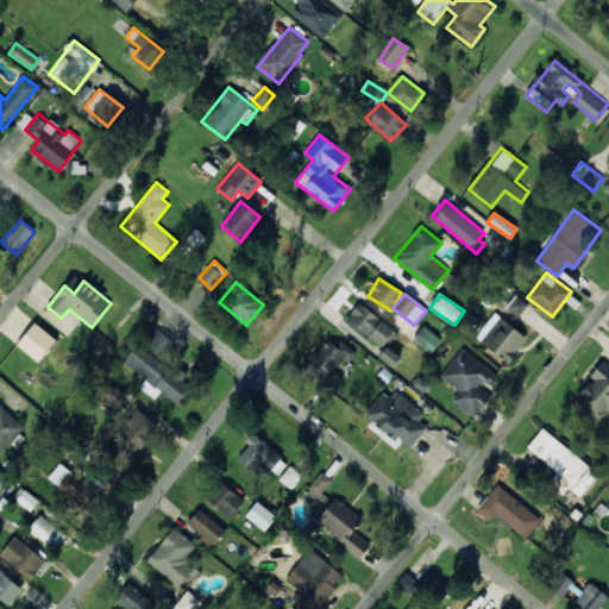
[(518,316),(528,303),(516,294),(506,307),(518,316)]
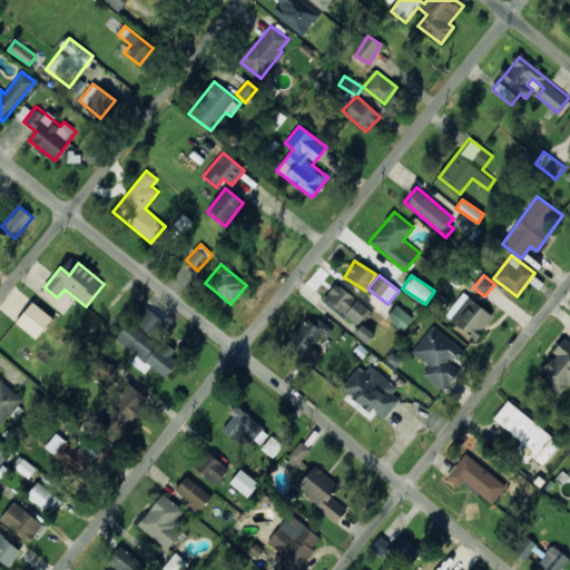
[(357,324),(370,310),(337,283),(322,301),(342,317),(345,314),(357,324)]
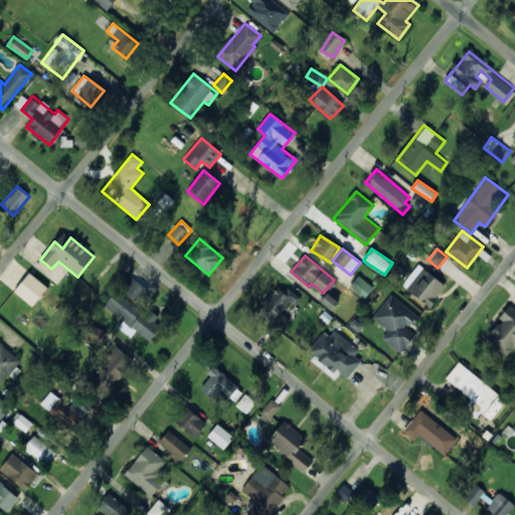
[(406,291),(432,306),(446,283),(420,268),(406,291)]
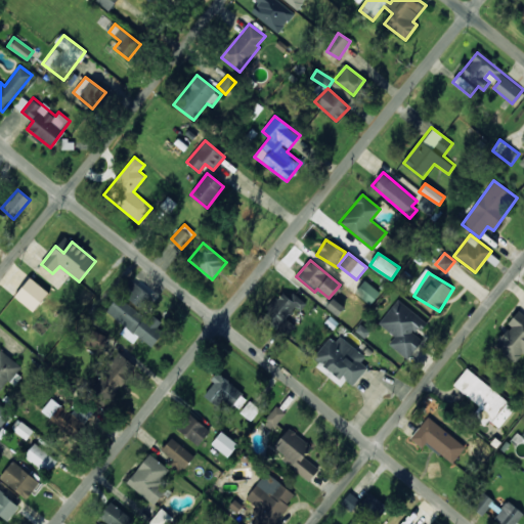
[(15,298),(35,311),(49,292),(30,277),(15,298)]
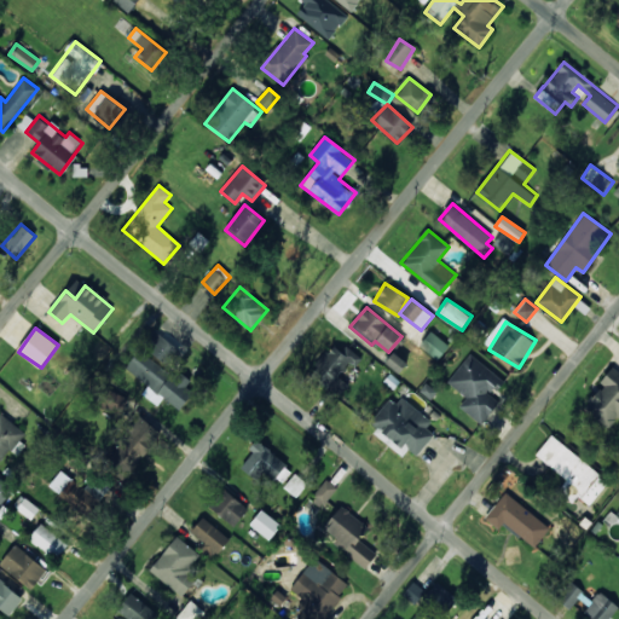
[(439,360),(450,345),(431,331),(420,346),(439,360)]
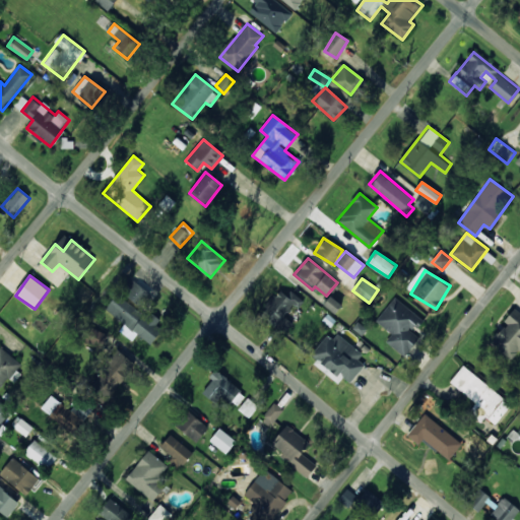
[(140,306),(149,291),(131,279),(122,293),(140,306)]
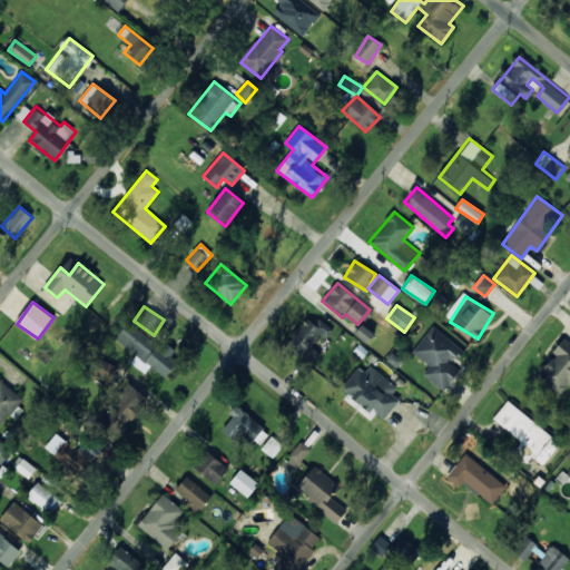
[(314,349),(328,327),(307,313),(285,346),(313,365),(321,353),(314,349)]
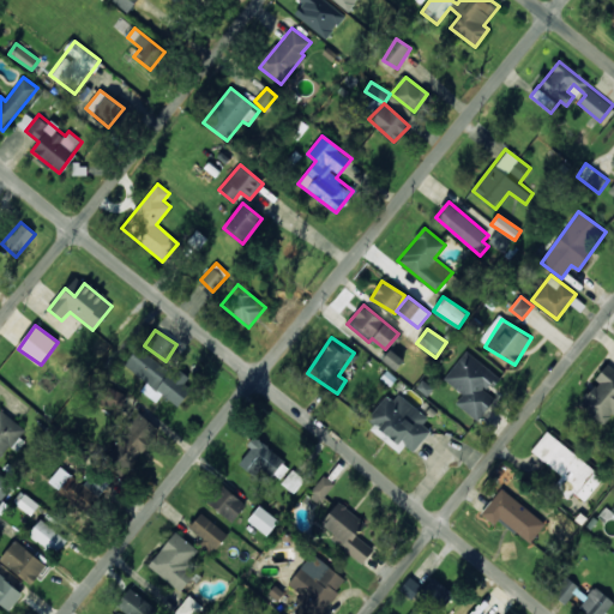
[(192,384),(138,347),(124,367),(178,404),(192,384)]
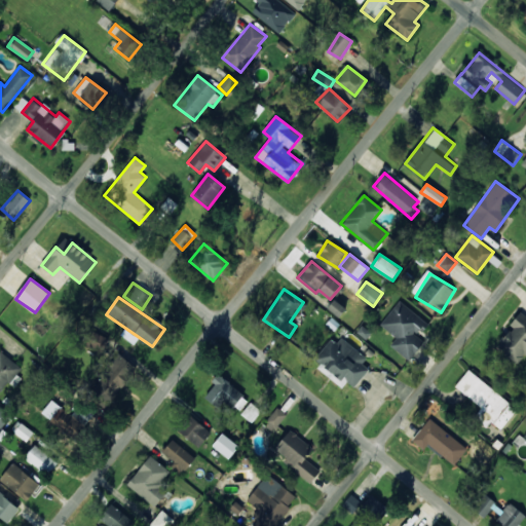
[(328,308),(339,316),(346,308),(334,299),(328,308)]
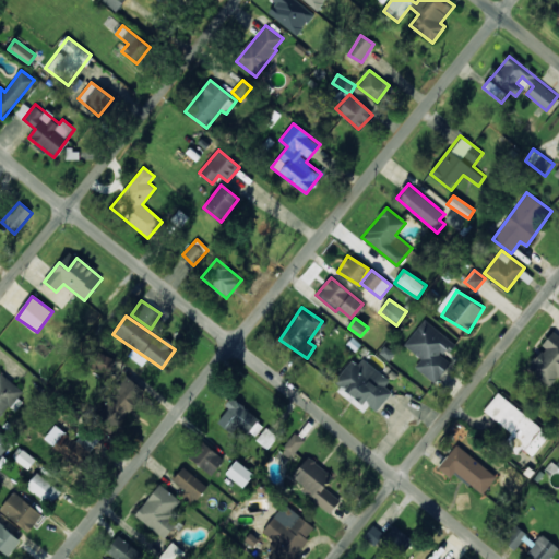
[(455,344),(425,319),(404,345),(421,359),(415,367),(435,383),(451,364),(444,358),(455,344)]
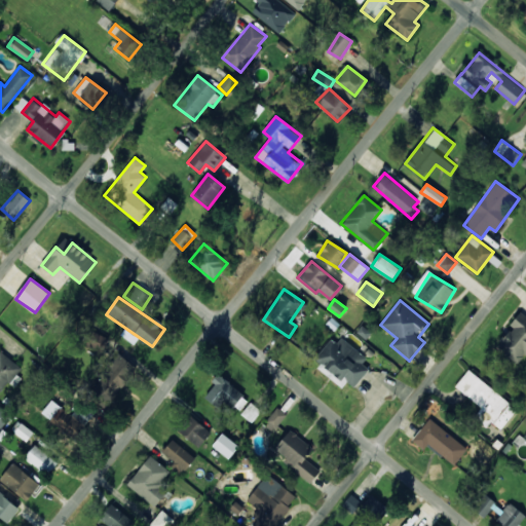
[(525,353),(525,315),(520,311),(510,325),(512,327),(496,346),(518,364),(525,353)]
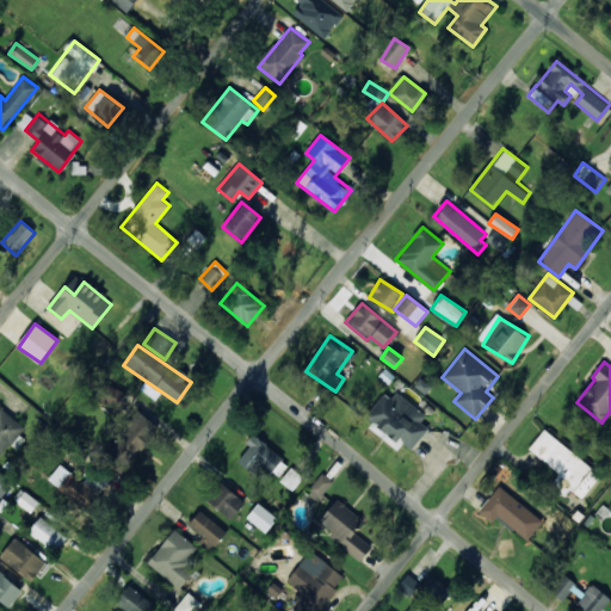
[(412,450),(429,429),(420,423),(426,415),(396,393),(392,399),(384,394),(364,420),(400,448),(403,443),(412,450)]
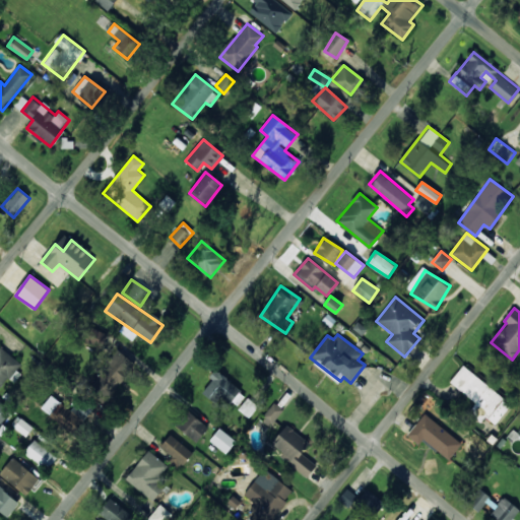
[(20,361),(0,347),(0,387),(2,388),(20,361)]
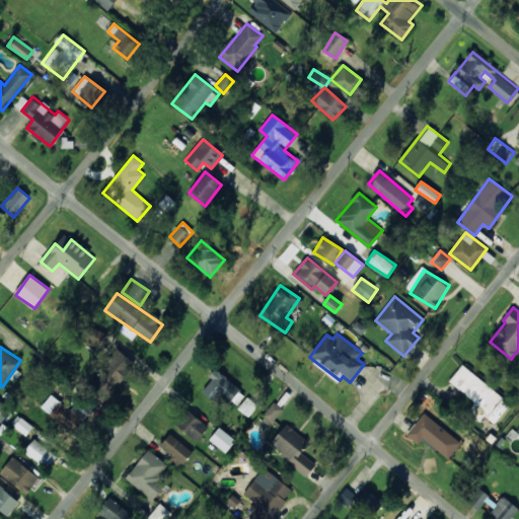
[(135,362),(116,348),(97,373),(101,376),(94,386),(108,397),(135,362)]
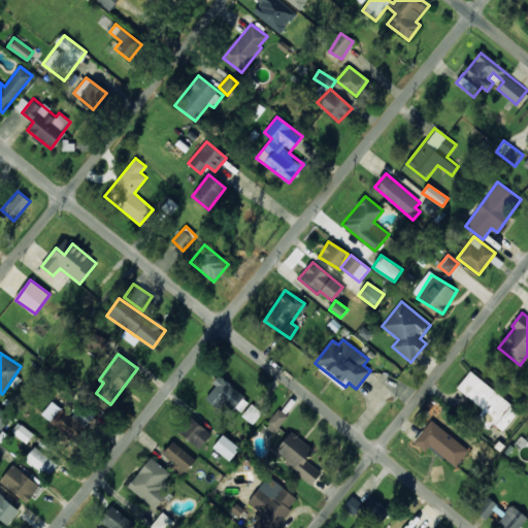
[(456,389),(505,428),(519,410),(470,371),(456,389)]
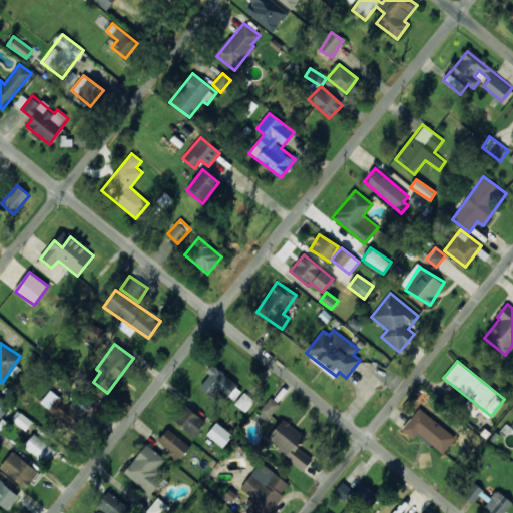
[(199,387),(212,398),(220,390),(232,401),(242,390),(213,364),(205,372),(209,375),(199,387)]
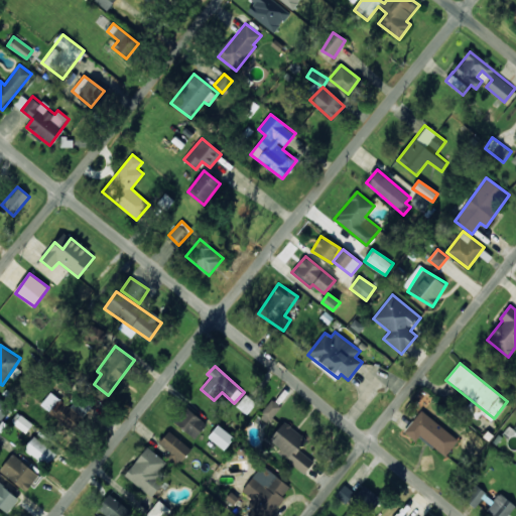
[(40,404),(71,431),(87,413),(76,403),(71,408),(51,392),(40,404)]
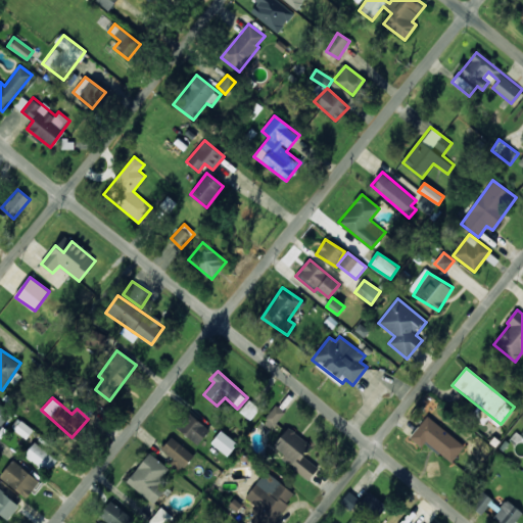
[(250,420),(259,409),(249,399),(240,411),(250,420)]
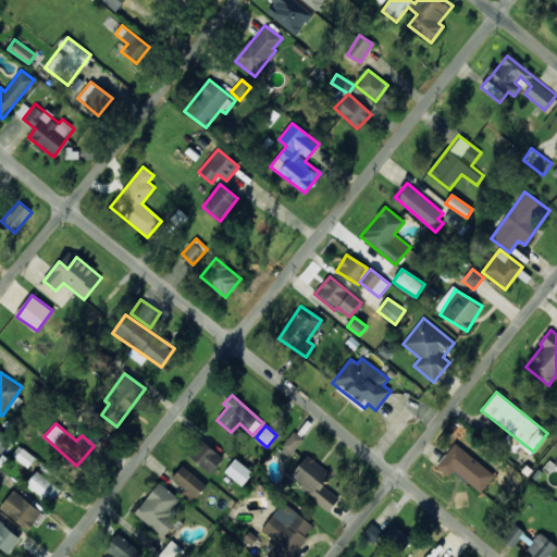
[(302,438),(295,432),(277,454),(285,460),(302,438)]
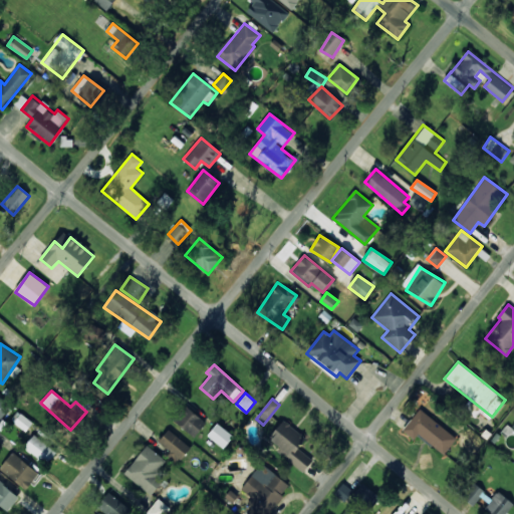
[(174,419),(194,437),(206,423),(186,405),(174,419)]
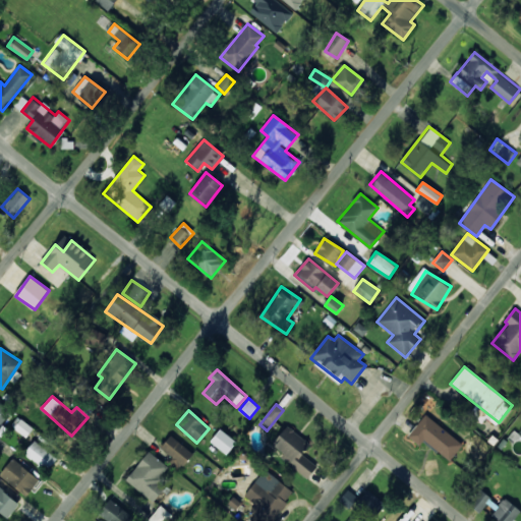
[(463,444),(425,414),(417,424),(407,416),(398,427),(420,445),(423,441),(450,460),(463,444)]
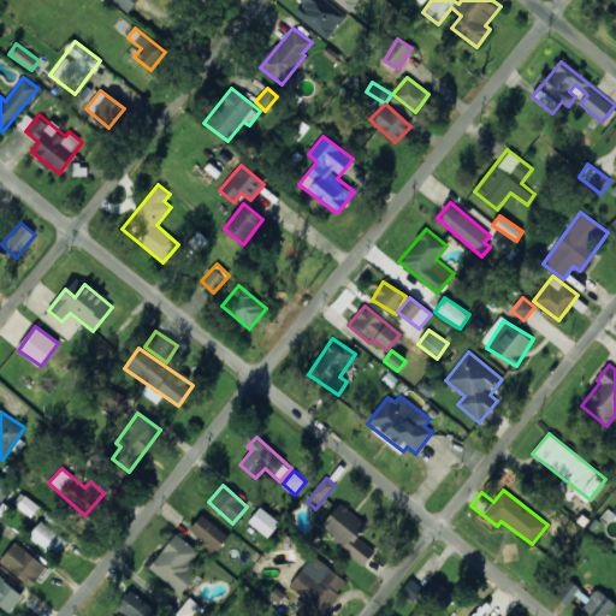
[(375,551),(357,537),(367,525),(339,503),(321,525),(336,535),(332,540),(363,566),(375,551)]
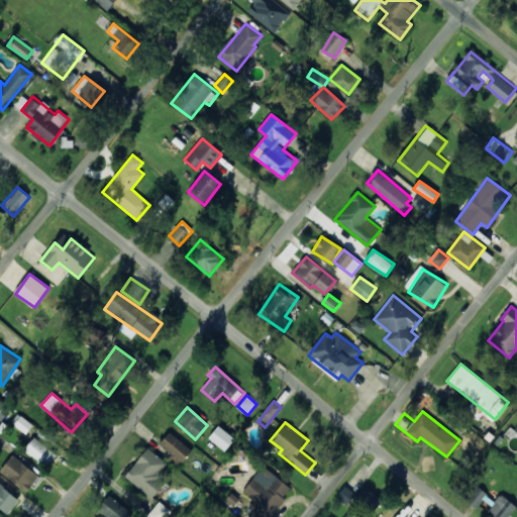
[(234,438),(219,425),(209,438),(224,450),(234,438)]
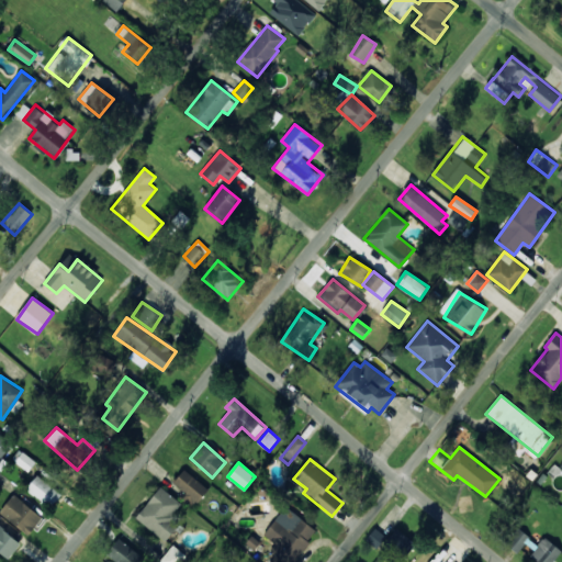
[(195,507),(208,486),(182,470),(173,484),(188,493),(183,499),(195,507)]
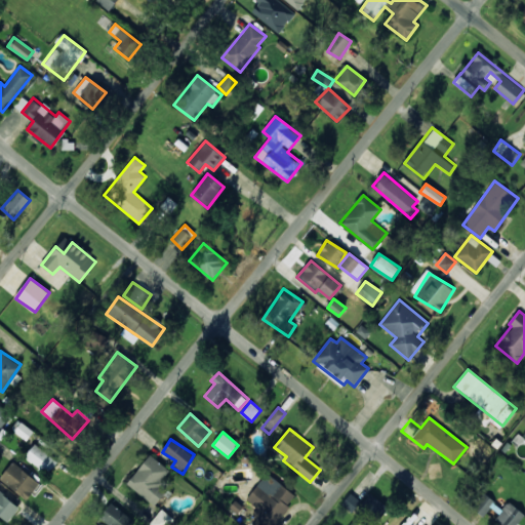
[(47,475),(57,461),(35,443),(25,455),(47,475)]
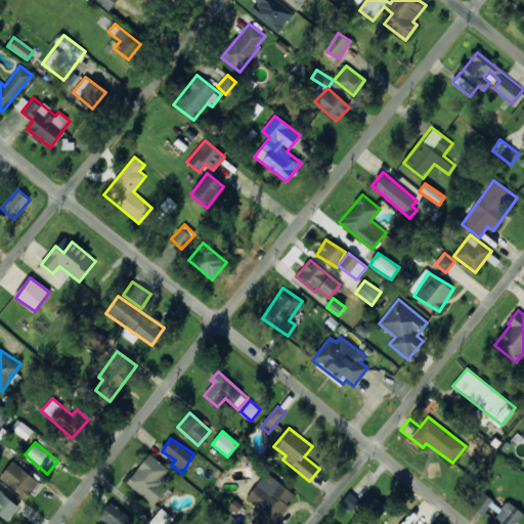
[(127,482),(154,505),(165,491),(158,485),(170,470),(150,453),(127,482)]
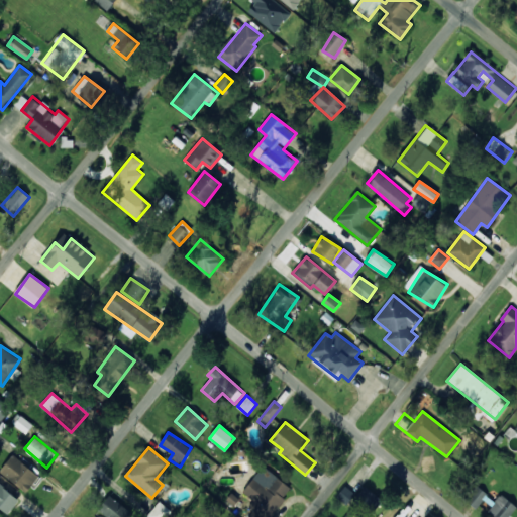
[(0,474),(28,491),(39,473),(10,455),(0,473),(0,474)]
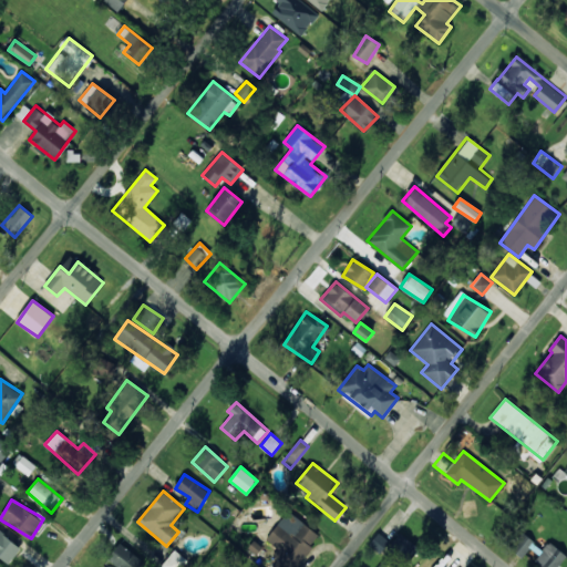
[(296,566),(320,536),(289,511),(265,540),(296,566)]
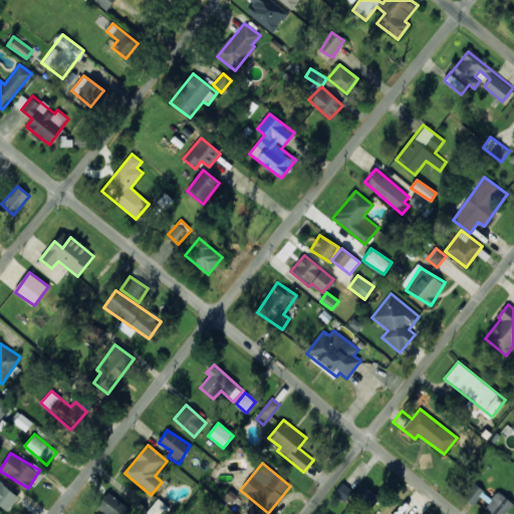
[(19,496),(0,481),(0,505),(8,511),(19,496)]
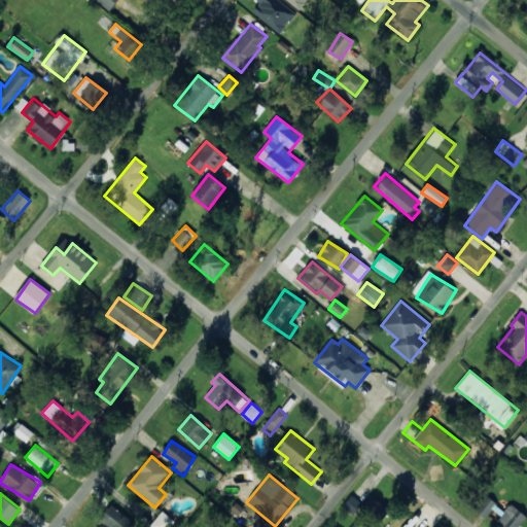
[(390,507),(370,494),(360,507),(382,521),(390,507)]
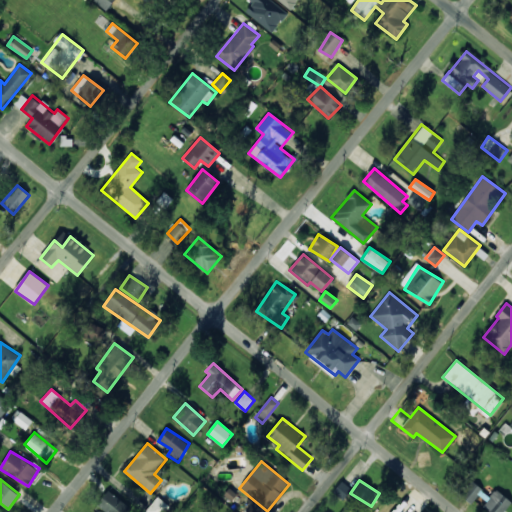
[(471,503),(483,490),(472,480),(460,494),(471,503)]
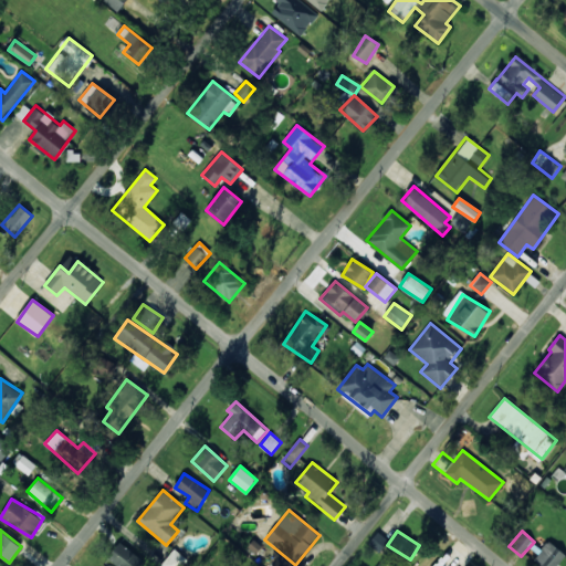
[(134,565),(137,565),(144,556),(119,541),(107,559),(117,565),(126,565),(129,563),(134,565)]
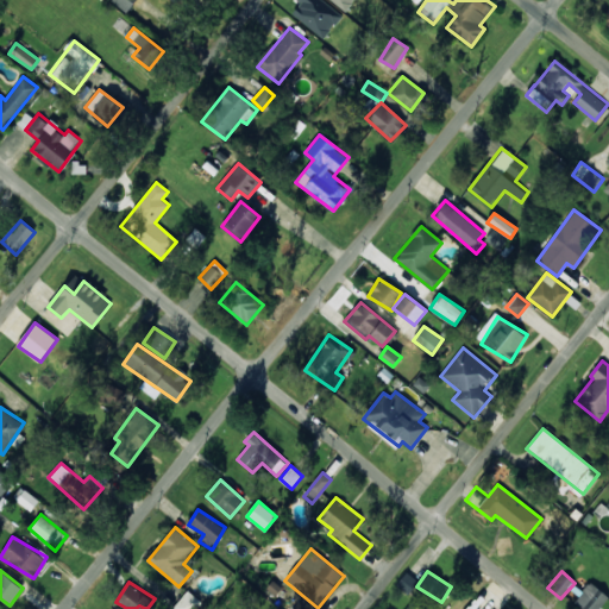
[(575,601),(583,608),(598,608),(608,597),(590,582),(575,601)]
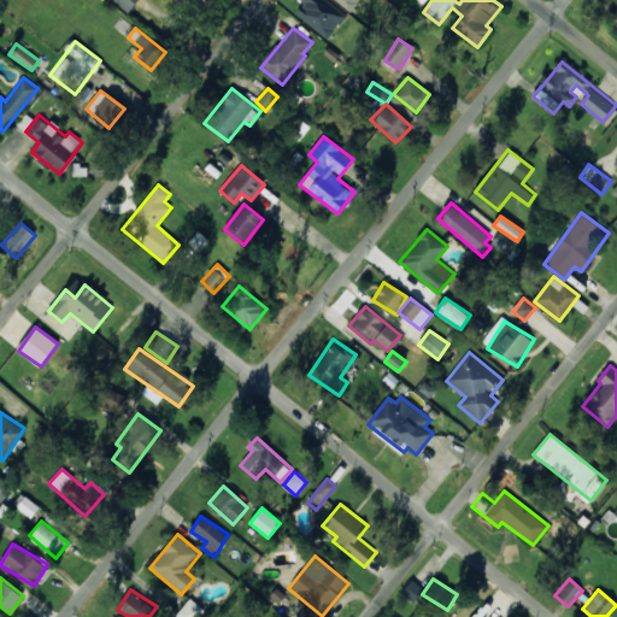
[(174,616),(197,616),(204,610),(191,598),(175,616),(174,616)]
